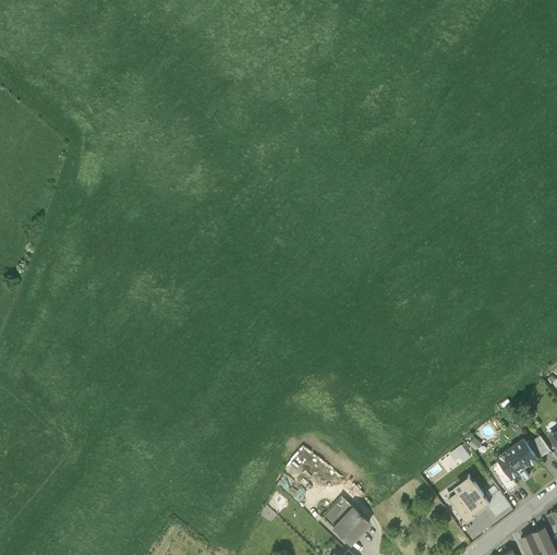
[(537,461),(523,441),(508,451),(510,455),(507,457),(505,454),(496,460),(511,481),(520,474),(524,481),(529,478),(522,470),(528,466),(530,467),(537,461)]
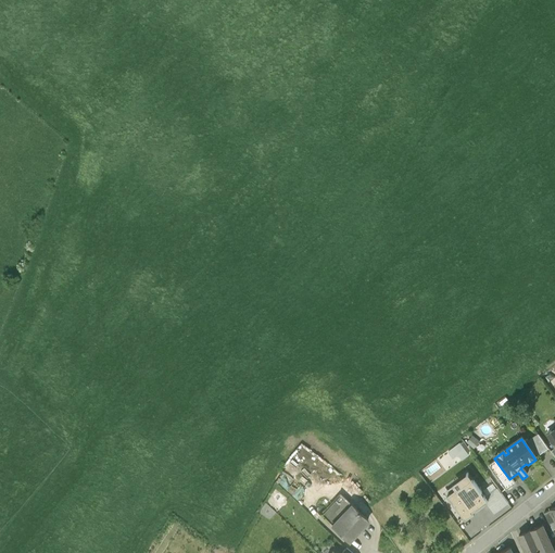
[(488,504),(471,481),(456,492),(455,491),(446,499),(464,524),(474,516),(472,515),(488,504)]
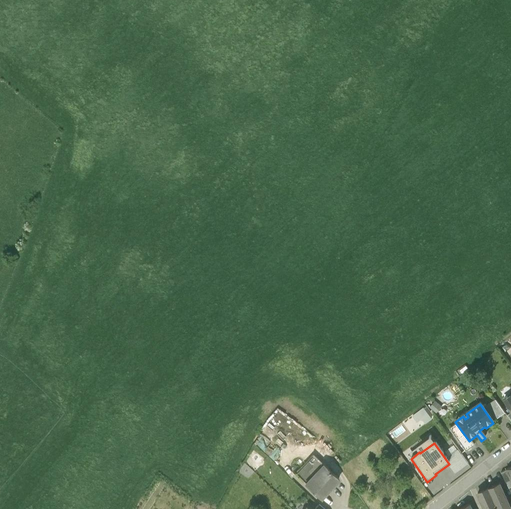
[(453,462),(448,465),(455,474),(469,465),(459,450),(449,456),(453,462)]
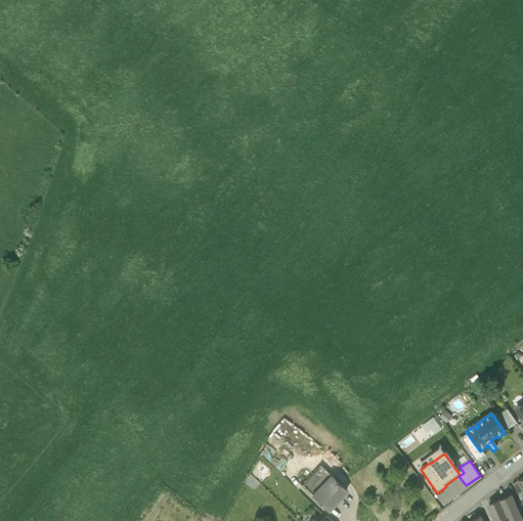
[(258,491),(272,473),(259,463),(245,481),(258,491)]
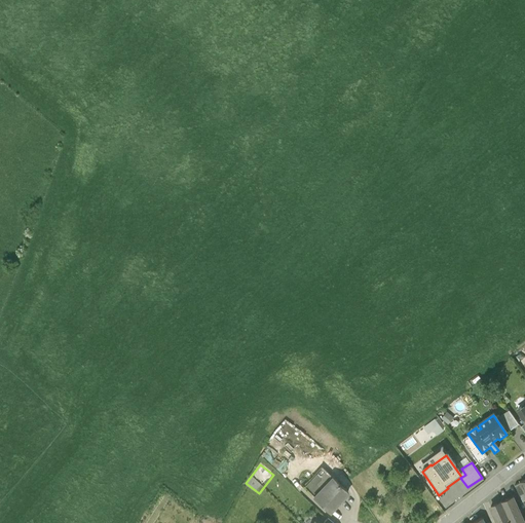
[(347,494),(321,470),(301,490),(328,515),(347,494)]
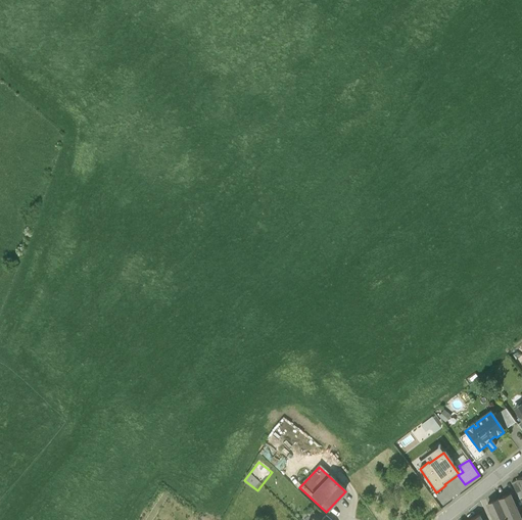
[(520,519),(510,497),(499,502),(507,519),(520,519)]
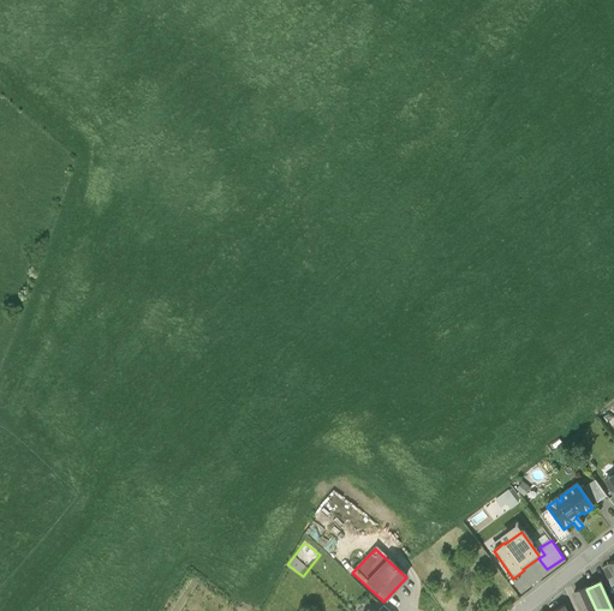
[(596,610),(586,589),(586,588),(573,595),(580,610),(596,610)]
